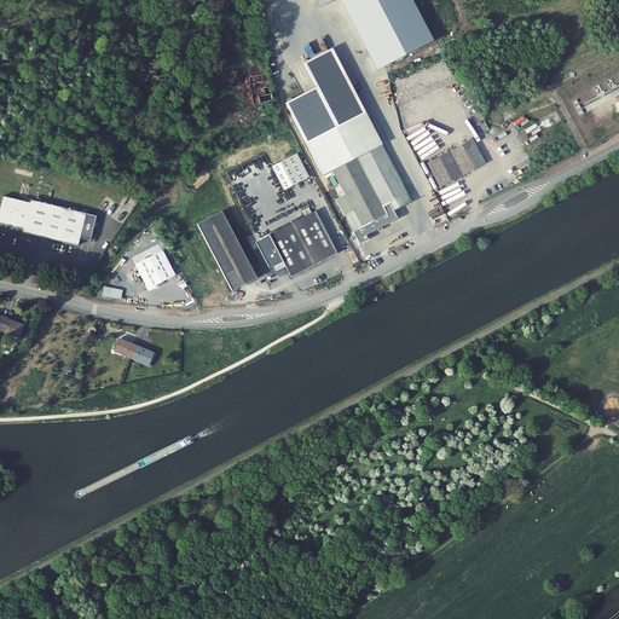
[(339,0),(377,71),(433,41),(411,0),(339,0)]
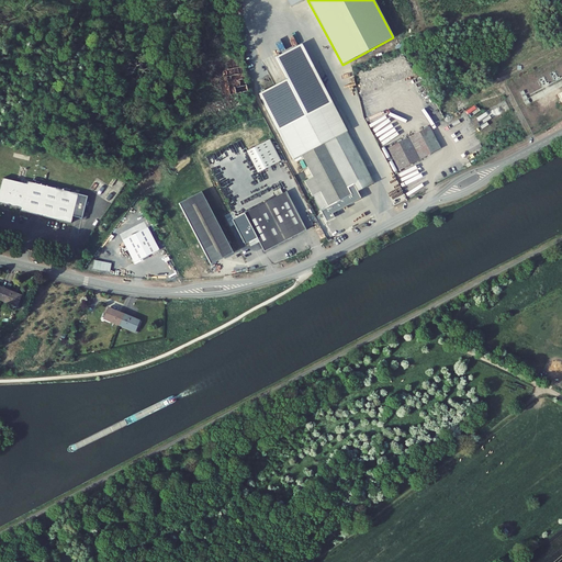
[(220,49),(199,53),(201,63),(222,60),(220,49)]
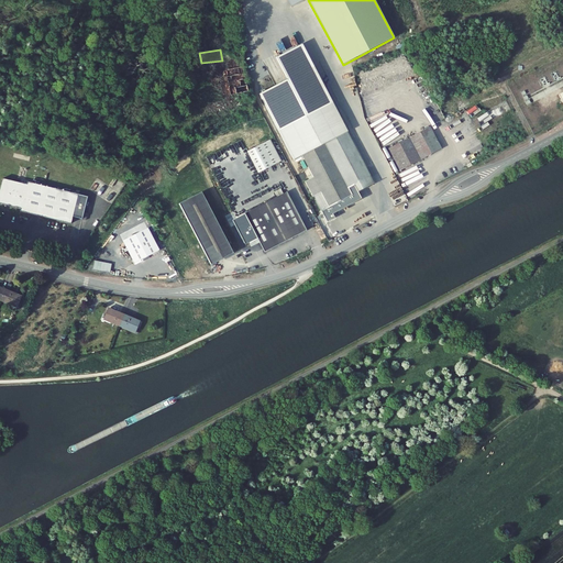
[(361,196),(356,189),(374,179),(351,135),(317,69),(263,98),(298,164),(306,159),(317,181),(309,186),(317,201),(317,200),(324,197),(332,211),(361,196)]
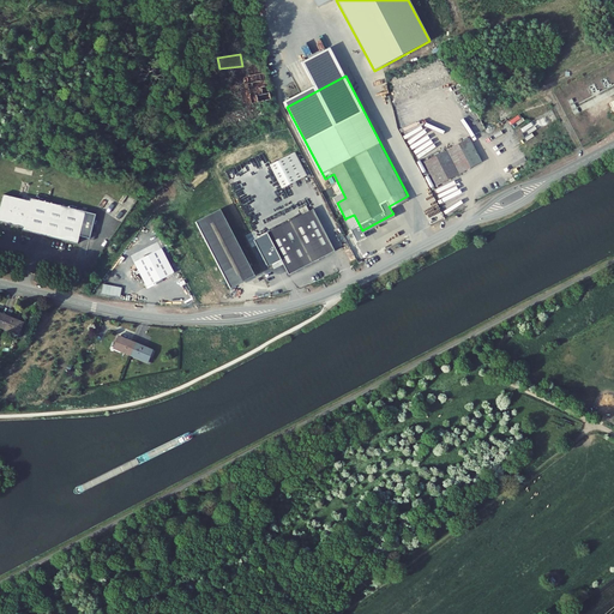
[(286,90),(288,95),(298,91),(295,85),(286,90)]
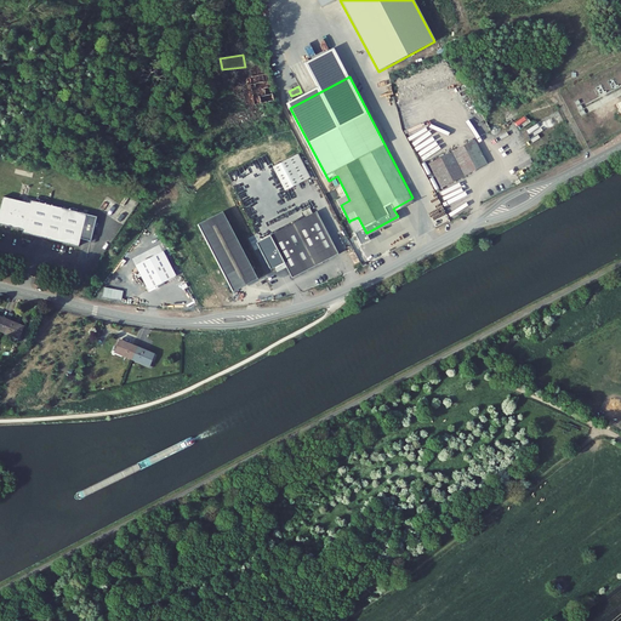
[(449,192),(495,167),(480,143),(437,167),(449,192)]
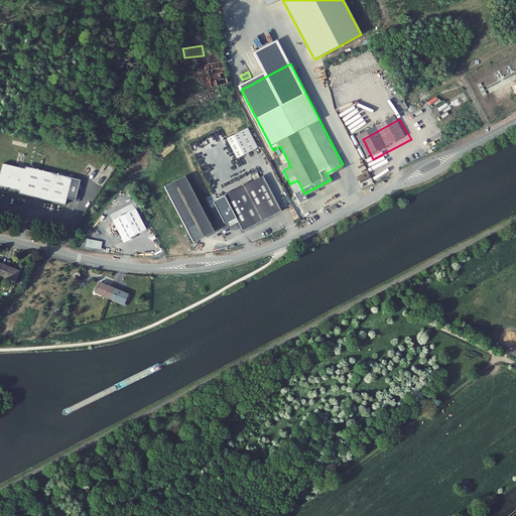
[(228,141),(239,160),(259,150),(249,130),(228,141)]
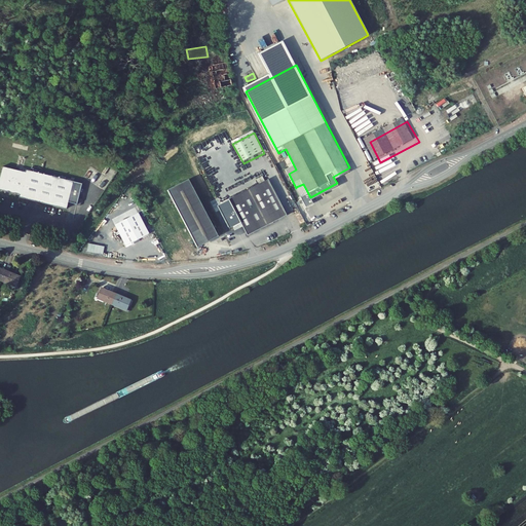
[(23,197),(64,208),(70,180),(30,171),(29,174),(6,168),(1,190),(24,196),(23,197)]
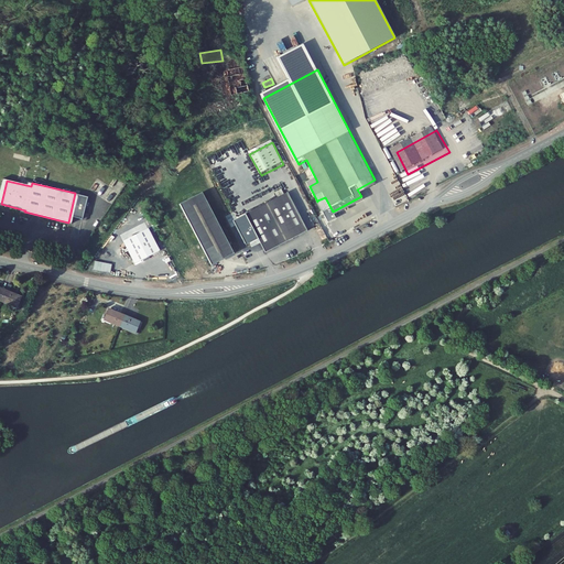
[(289,193),(247,214),(268,252),(308,231),(289,193)]
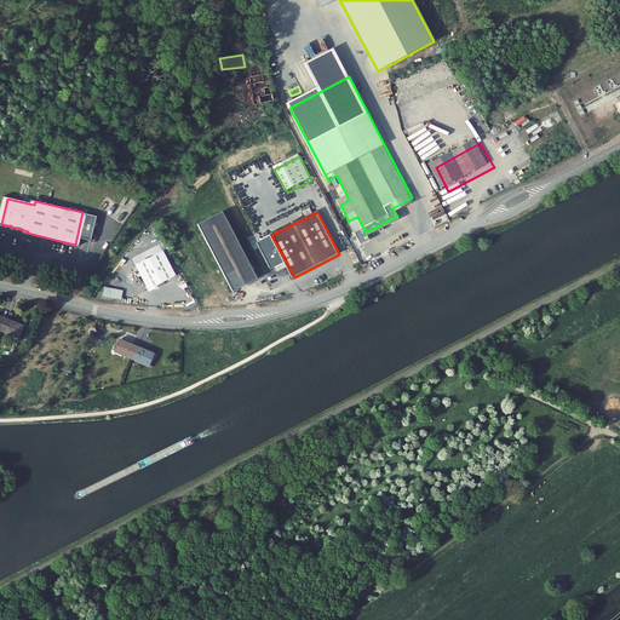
[(223,213),(199,225),(234,293),(267,292),(223,213)]
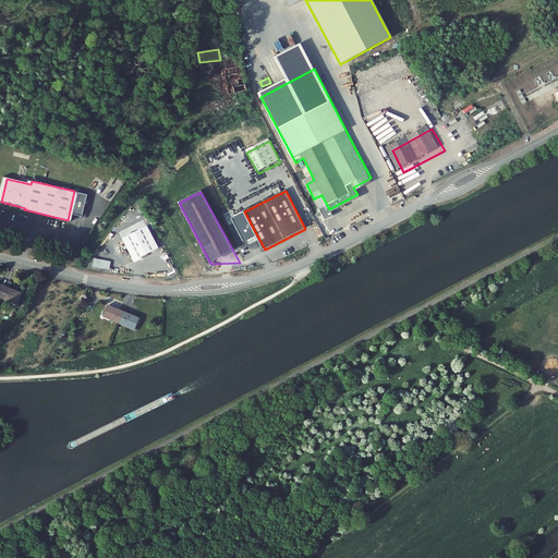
[(322,195),(314,198),(322,214),(329,210),(329,209),(322,195)]
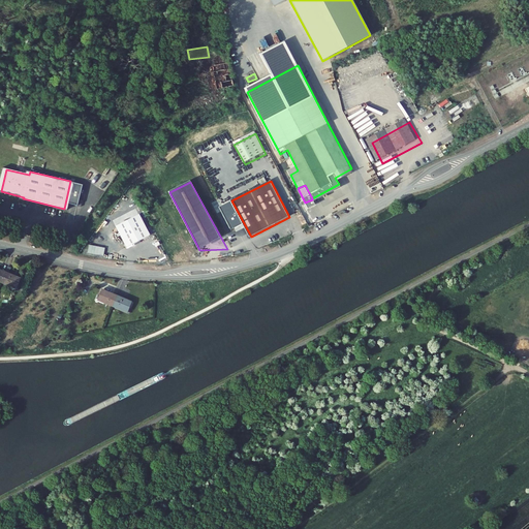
[(115,226),(126,247),(149,235),(137,214),(115,226)]
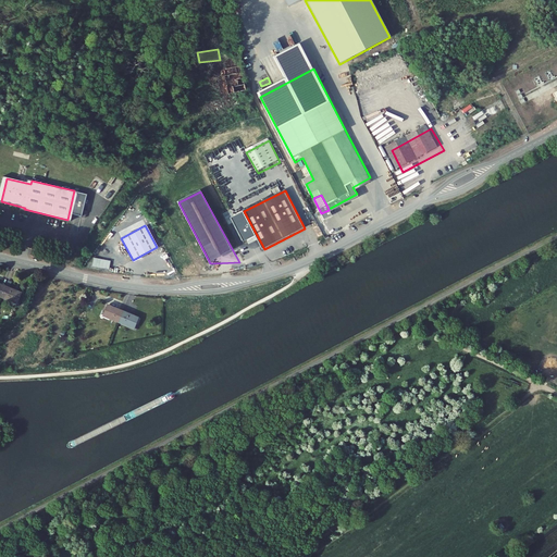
[(94,257),(91,265),(109,270),(110,260),(94,257)]
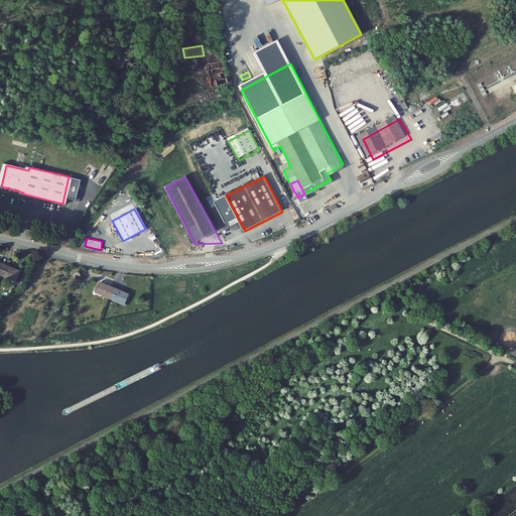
[(16,268),(4,263),(0,272),(0,273),(13,278),(16,268)]
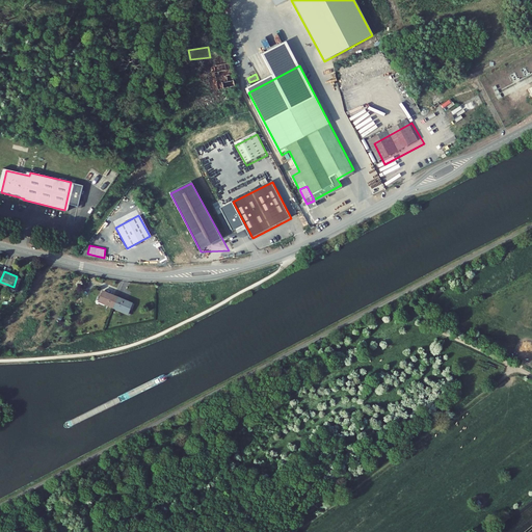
[(114,306),(117,298),(104,292),(100,298),(114,306)]
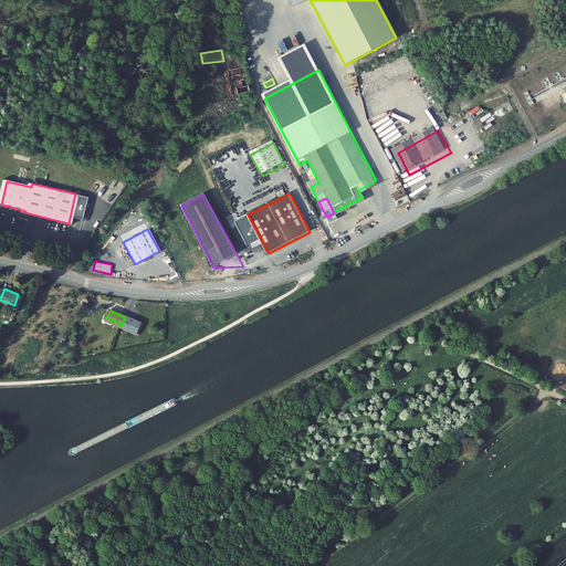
[(140,325),(125,317),(122,325),(136,333),(140,325)]
